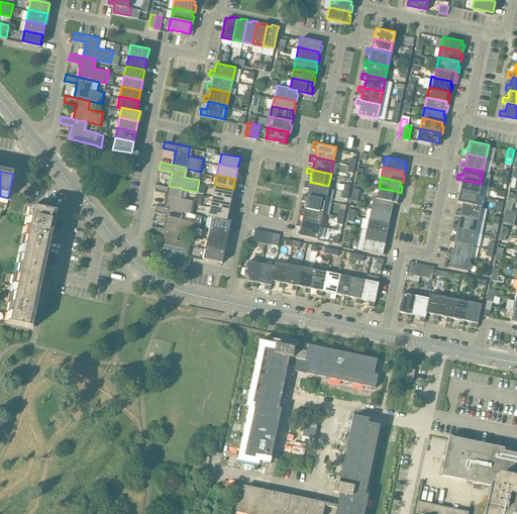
[(478,194),(481,184),(461,180),(459,190),(478,194)]
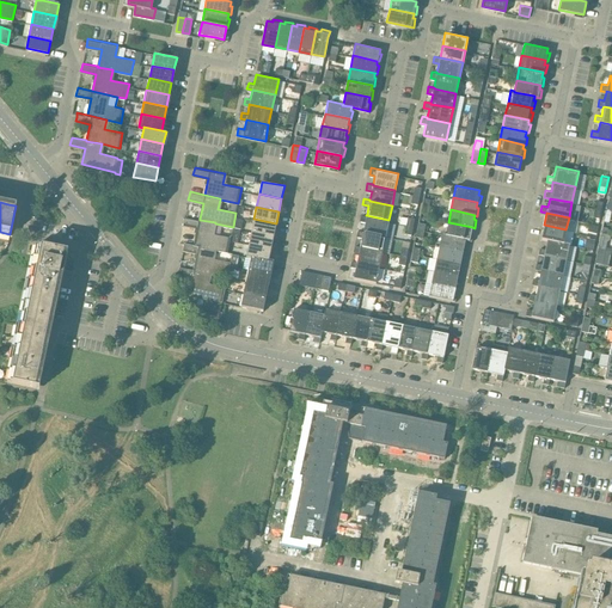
[(385,235),(389,220),(366,215),(367,215),(361,214),(360,220),(365,221),(363,231),(385,235)]
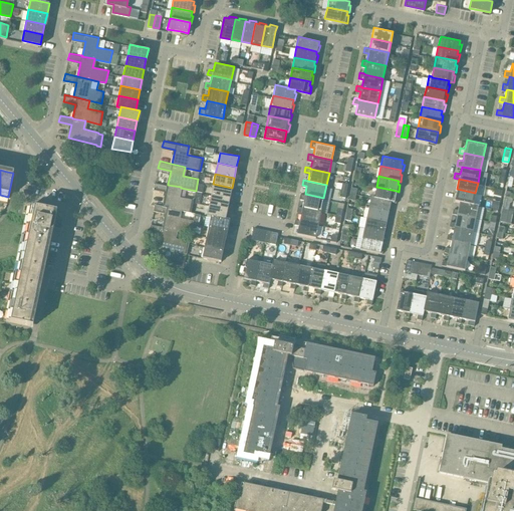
[(168,184),(155,182),(154,188),(167,191),(164,205),(181,209),(191,211),(194,199),(179,196),(181,188),(181,187),(168,185),(168,184)]
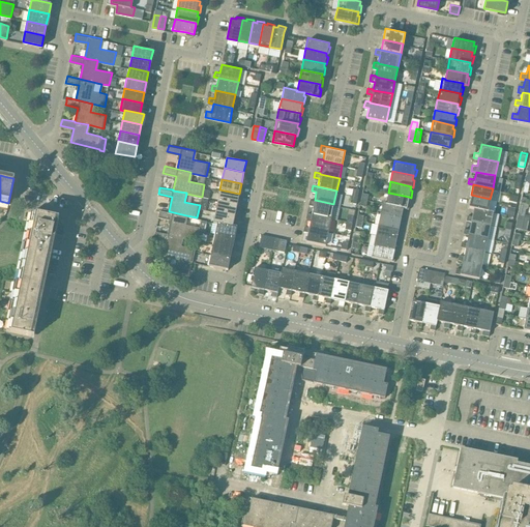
[(237,204),(239,194),(219,189),(217,200),(237,204)]
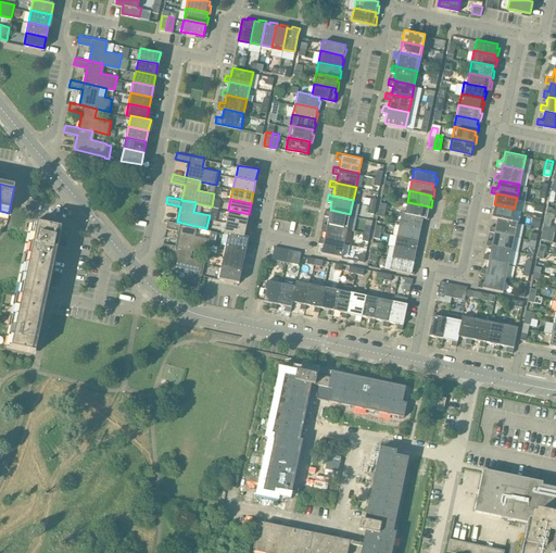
[(407,202),(405,212),(405,213),(424,216),(422,217),(429,218),(430,211),(428,210),(429,206),(407,202)]
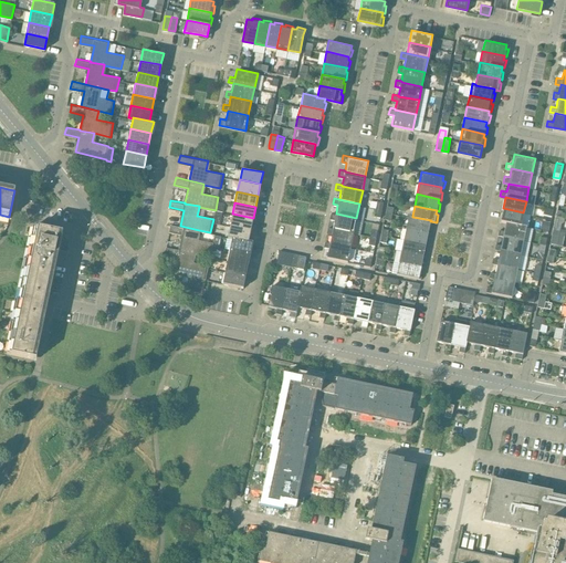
[(553,215),(554,208),(545,206),(544,212),(553,215)]
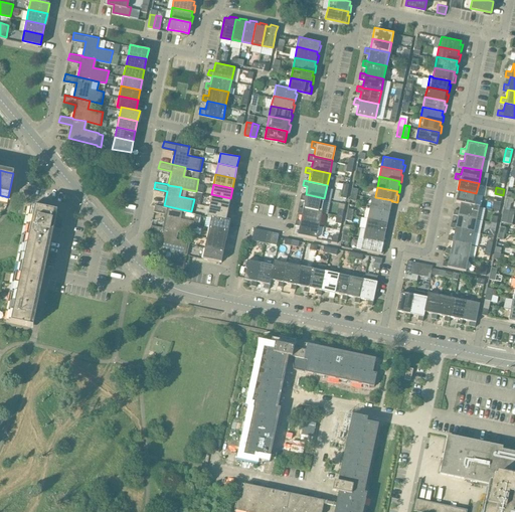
[(474,203),(476,193),(458,189),(456,200),(460,201),(461,200),(474,203)]
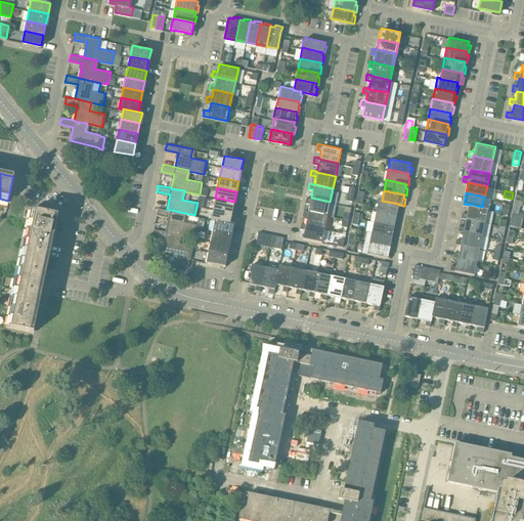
[(328,215),(330,202),(311,198),(306,197),(305,202),(310,203),(308,211),(328,215)]
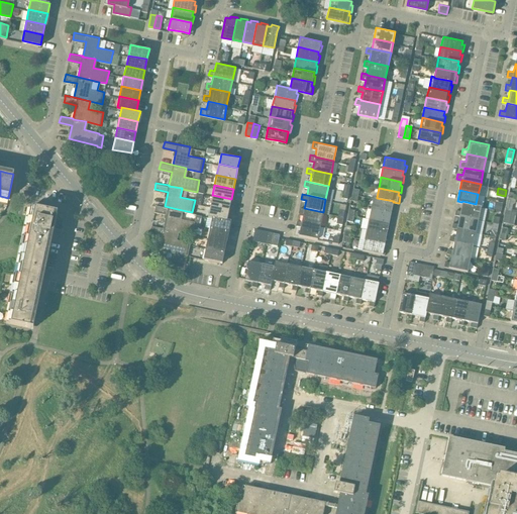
[(212,195),(210,205),(229,209),(231,199),(212,195)]
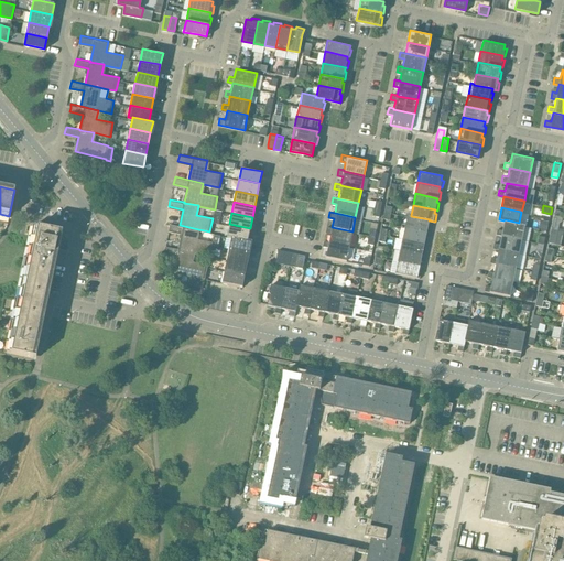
[(411,215),(408,214),(404,226),(426,230),(426,232),(429,232),(431,224),(429,224),(429,220),(430,219),(411,216),(411,215)]
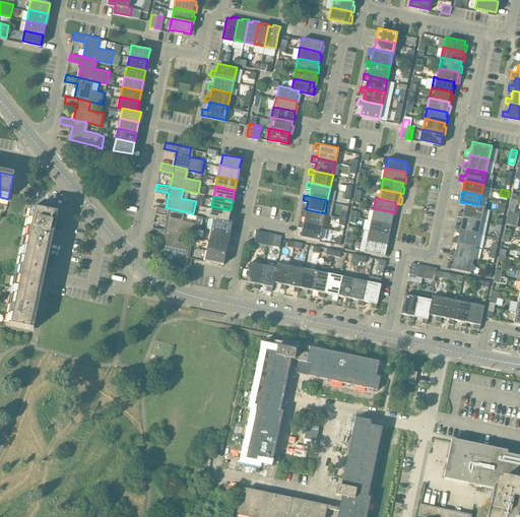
[(457,215),(462,216),(462,215),(480,219),(483,206),(478,205),(465,202),(464,203),(463,210),(458,209),(457,215)]
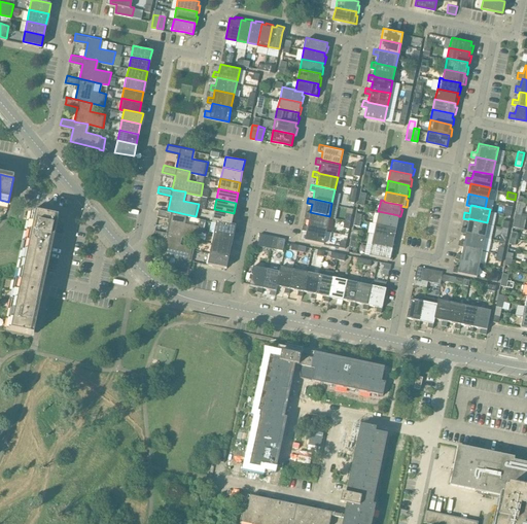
[(159,208),(157,215),(170,217),(167,232),(180,235),(196,238),(199,225),(183,222),(185,214),(168,210),(159,208)]
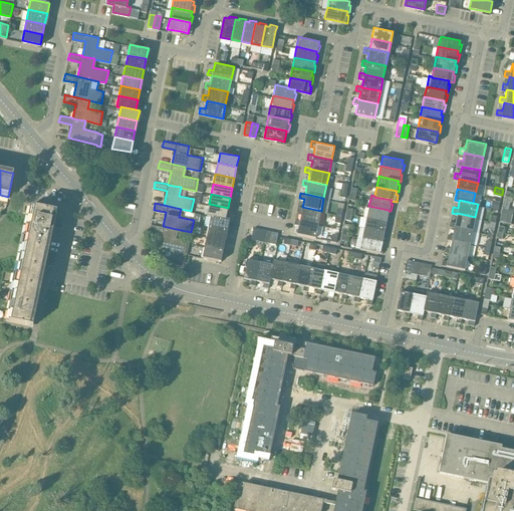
[(226,218),(228,208),(209,204),(207,215),(211,216),(211,215),(226,218)]
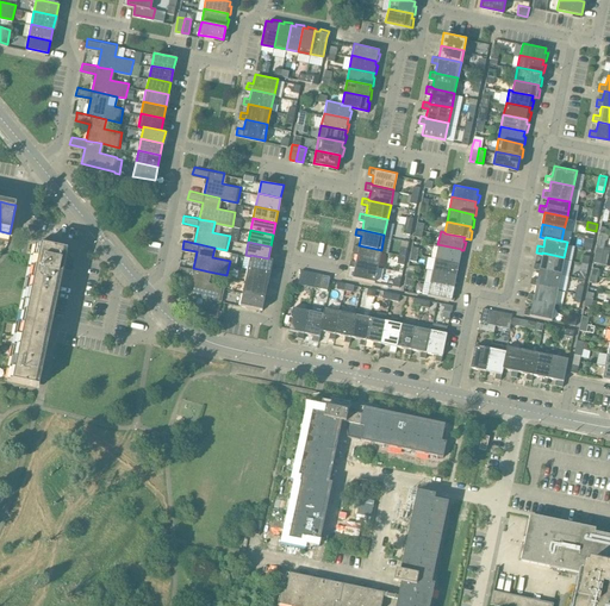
[(64,249),(36,243),(33,252),(7,379),(36,385),(60,273),(62,273),(63,267),(72,268),(73,258),(62,256),(64,249)]
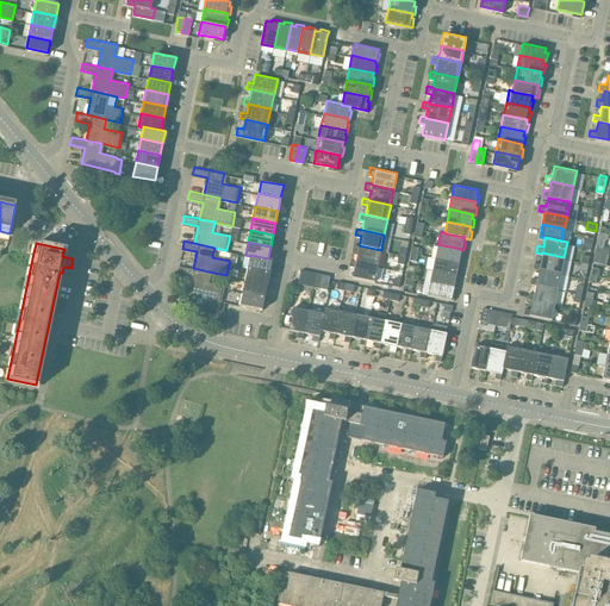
[(378,266),(381,250),(359,245),(353,243),(352,250),(358,251),(356,260),(356,261),(378,266)]
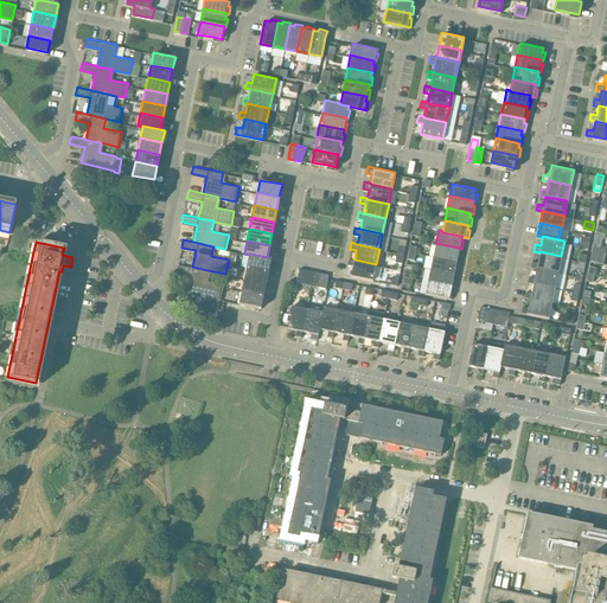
[(435,243),(433,255),(457,260),(457,261),(459,261),(461,254),(459,252),(459,249),(459,248),(435,243)]
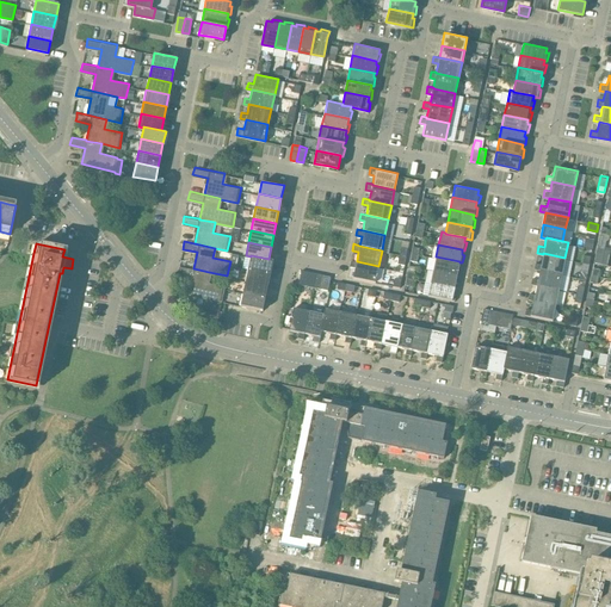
[(536,261),(535,267),(539,268),(562,273),(565,258),(543,253),(543,254),(541,262),(536,261)]
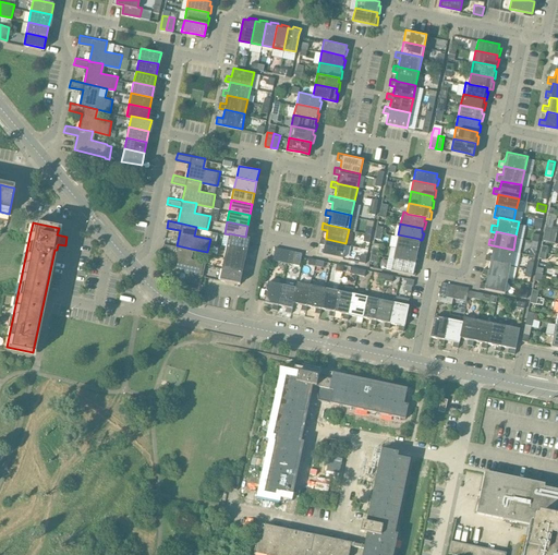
[(223,233),(221,243),(227,244),(246,249),(250,237),(245,237),(229,233),(229,234),(225,233),(223,233)]
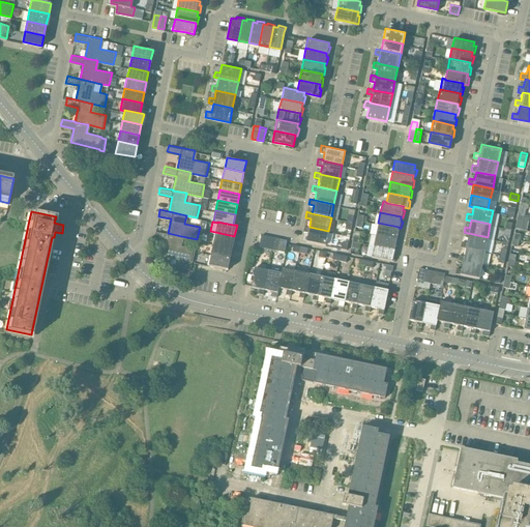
[(399,231),(399,228),(399,227),(378,223),(376,233),(396,238),(399,239),(401,232),(399,231)]
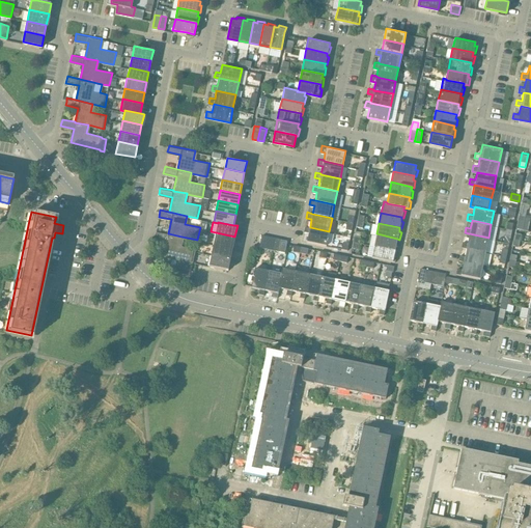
[(327,244),(329,231),(310,227),(310,226),(305,225),(304,230),(309,231),(307,240),(327,244)]
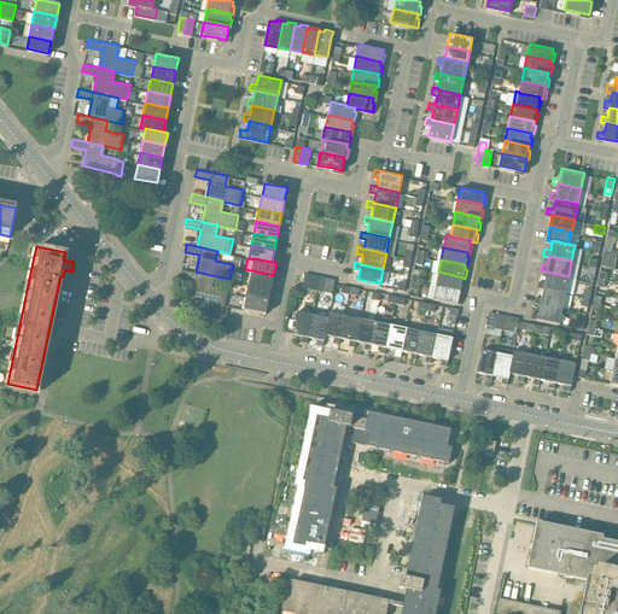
[(191,297),(207,300),(205,310),(221,314),(223,304),(227,288),(209,285),(211,275),(196,272),(181,268),(180,276),(194,280),(191,297)]
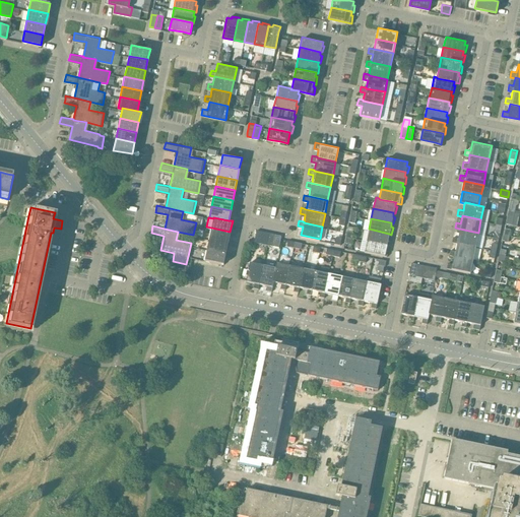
[(211,228),(209,238),(228,242),(230,232),(211,228)]
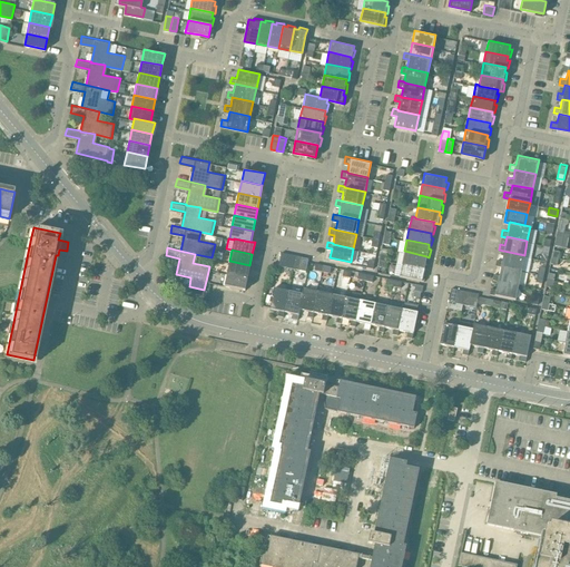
[(286,265),(290,252),(281,251),(278,264),(286,265)]
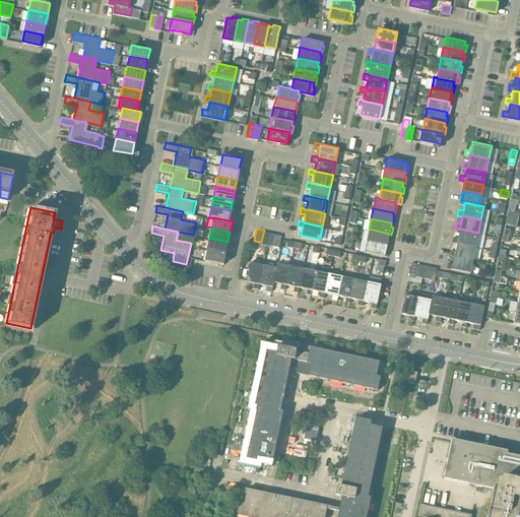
[(369,229),(367,240),(387,244),(389,245),(390,238),(388,237),(389,234),(369,229)]
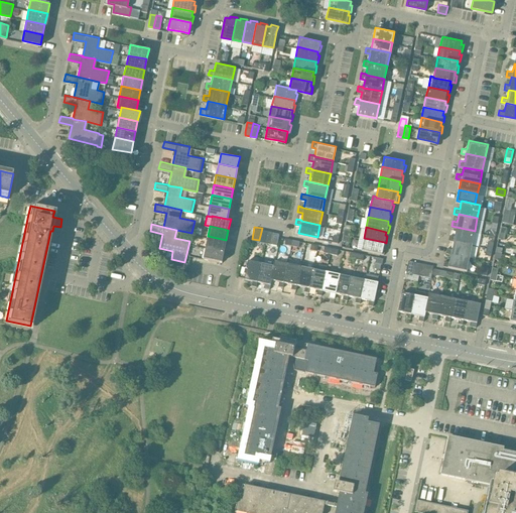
[(449,233),(448,239),(453,240),(454,240),(472,243),(475,231),(456,227),(455,234),(449,233)]
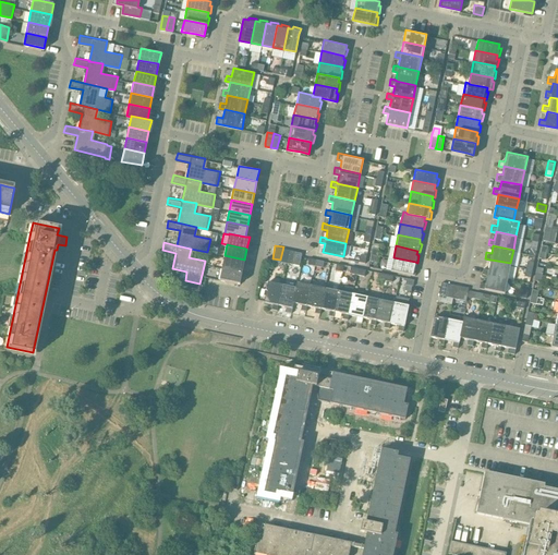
[(289,248),(287,261),(293,263),(296,250),(289,248)]
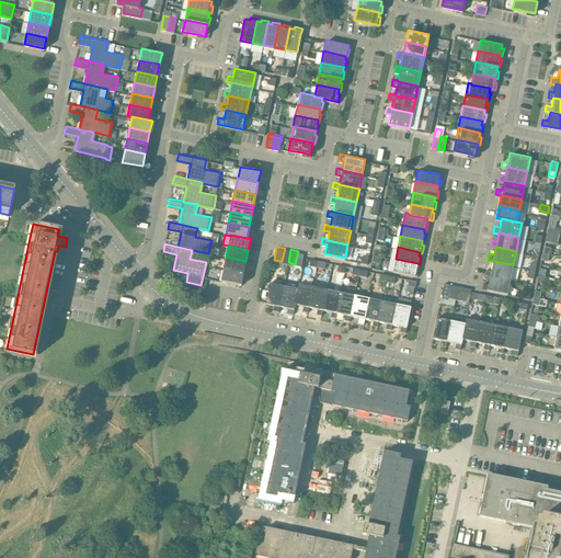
[(298,251),(295,264),(301,265),(304,252),(298,251)]
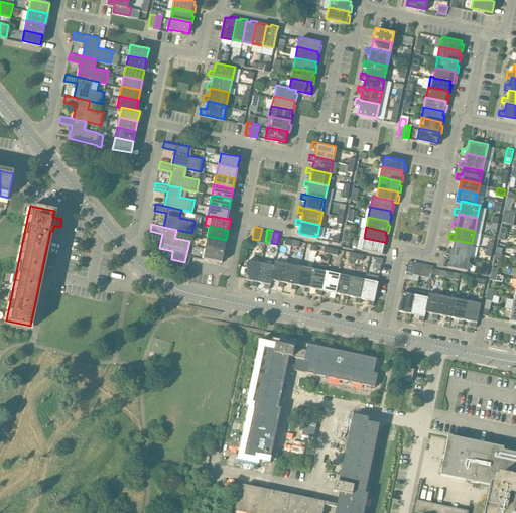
[(208,236),(206,246),(224,250),(226,240),(208,236)]
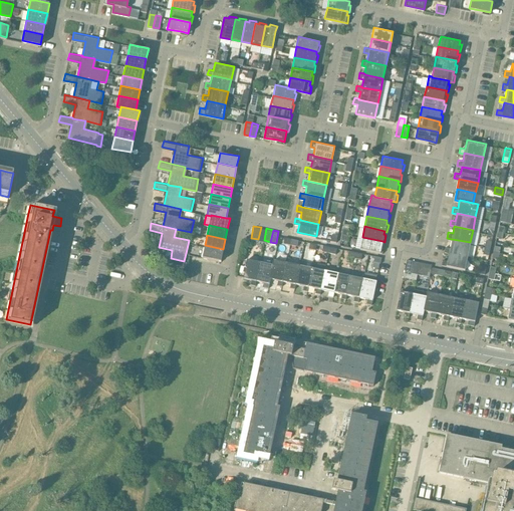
[(362,237),(360,248),(382,252),(383,245),(381,245),(382,241),(362,237)]
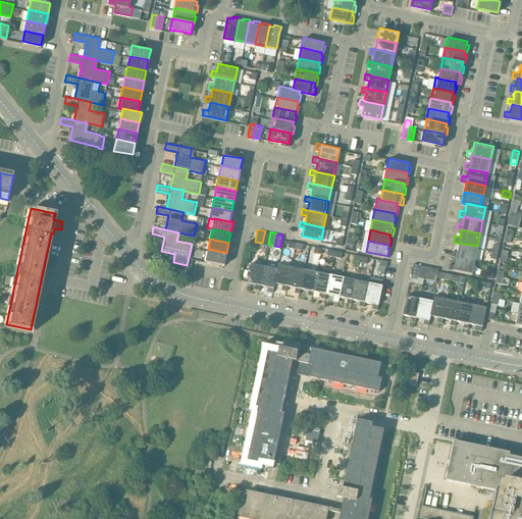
[(475,259),(477,246),(459,243),(458,243),(457,250),(452,249),(451,255),(456,256),(456,255),(475,259)]
